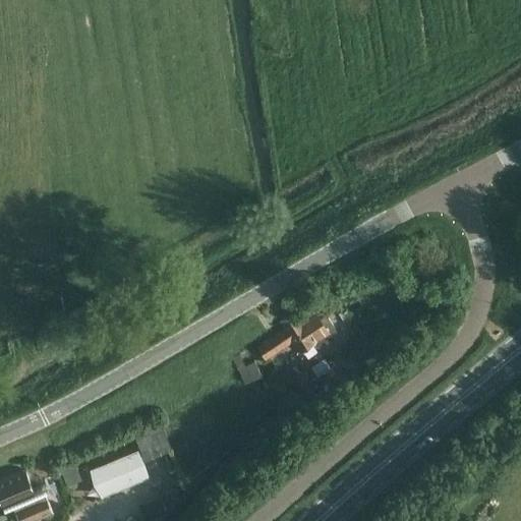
[(316,310),(313,311),(299,321),(294,311),(280,321),(286,330),(274,337),(273,336),(258,345),(266,357),(293,340),(300,350),(311,343),(313,347),(317,348),(332,339),(335,327),(327,315),(316,310)]
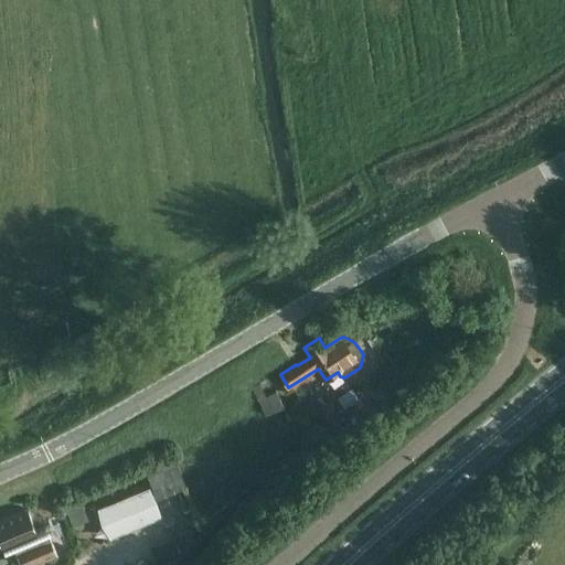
[(275,409),(283,406),(276,391),(267,394),(275,409)]
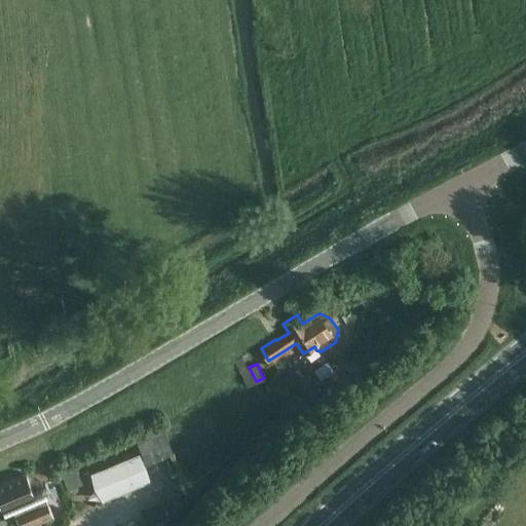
[(313,414),(298,392),(277,409),(293,429),(313,414)]
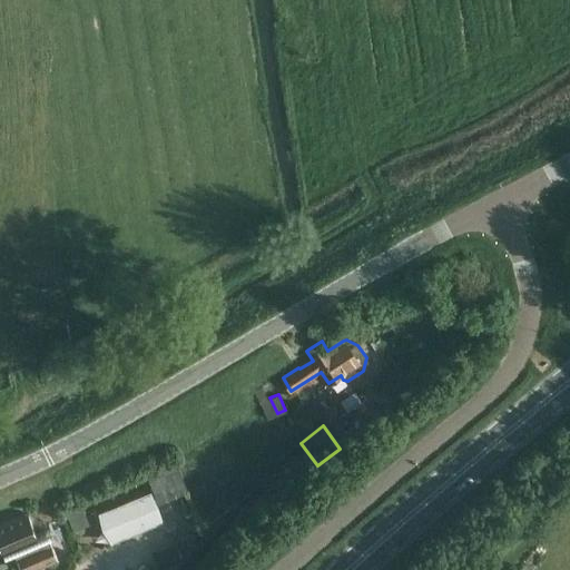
[(157,501),(187,490),(177,465),(148,477),(157,501)]
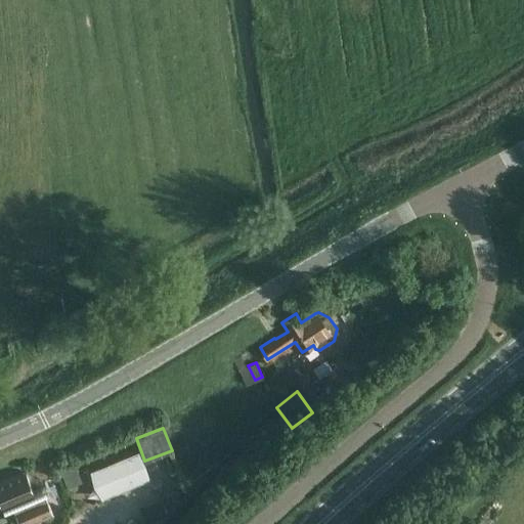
[(92,471),(102,496),(148,478),(138,452),(92,471)]
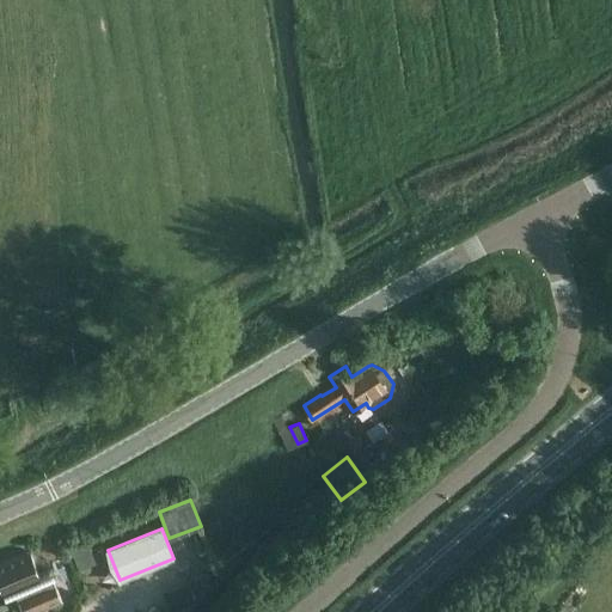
[(29,552),(0,564),(0,585),(5,595),(16,591),(24,611),(26,611),(60,598),(49,570),(38,575),(29,552)]
